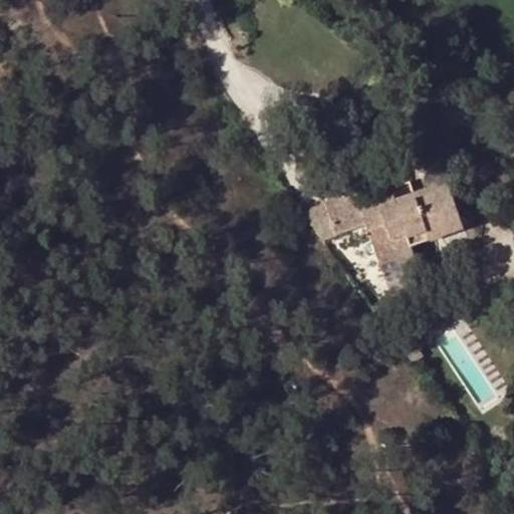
[(354,189),(324,202),(335,235),(339,234),(365,225),(370,239),(379,265),(414,253),(411,247),(463,229),(447,182),(414,193),(416,199),(398,205),(396,200),(394,194),(359,206),(354,189)]
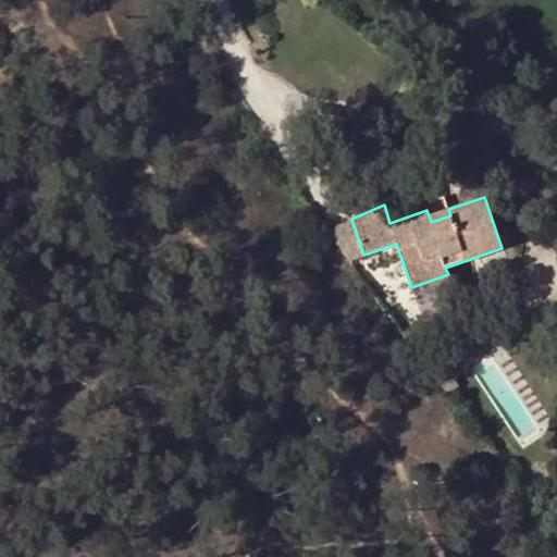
[(448,209),(429,217),(431,222),(450,215),(448,209)]
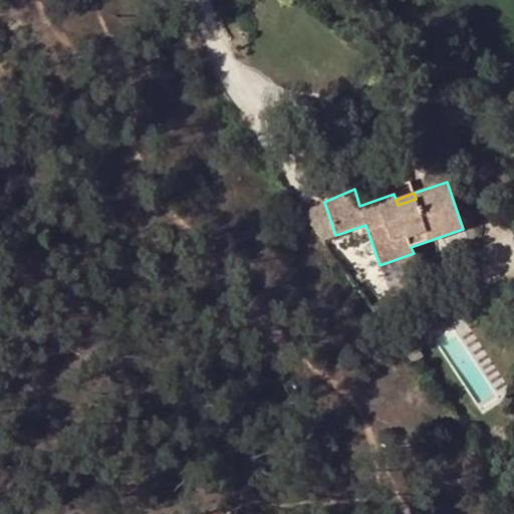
[(324,202),(300,213),(321,240),(335,235),(324,202)]
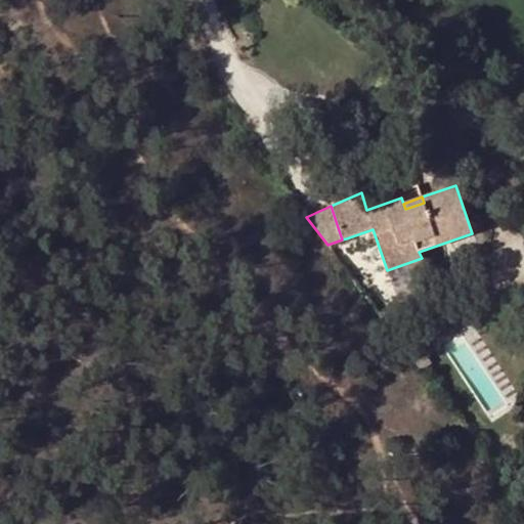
[(373,229),(346,238),(351,253),(378,244),(373,229)]
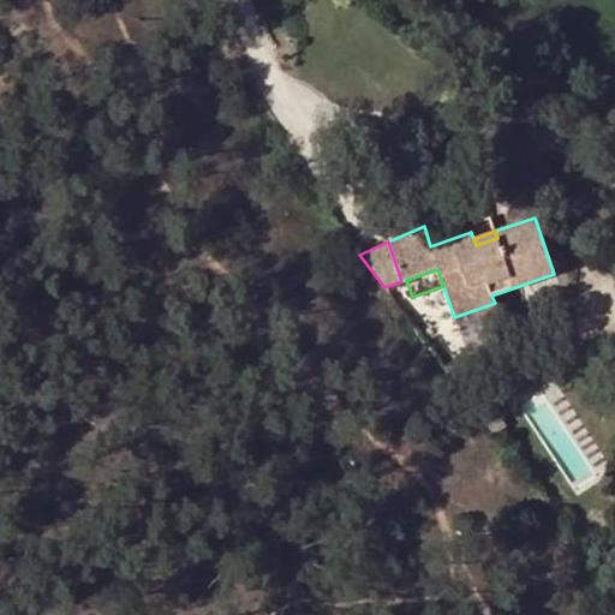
[(495,303),(454,317),(458,327),(497,312),(495,303)]
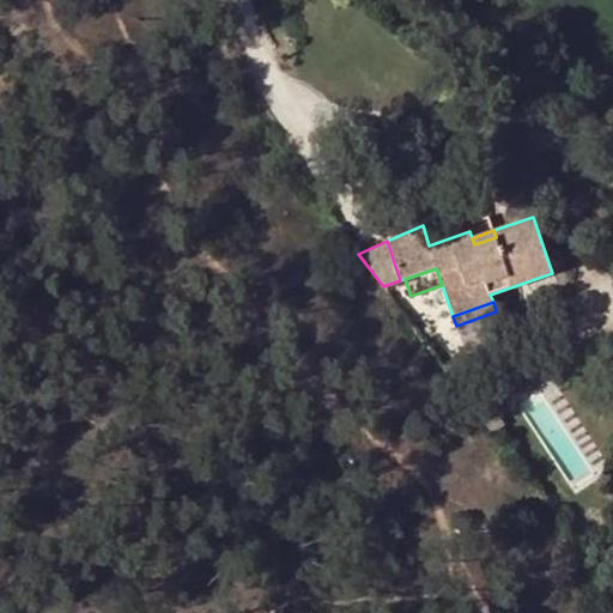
[(443,368),(455,383),(463,376),(453,362),(443,368)]
